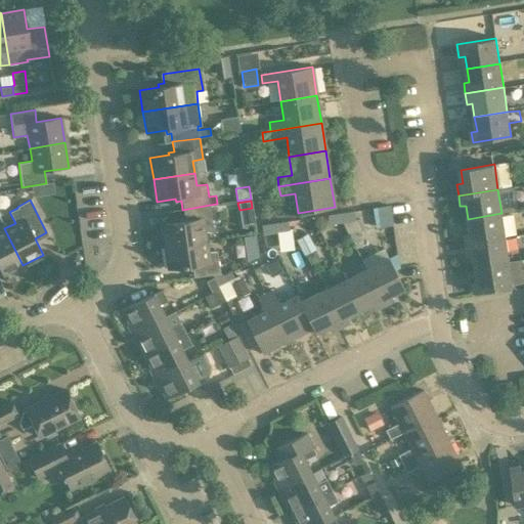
[(164,247),(206,241),(204,228),(213,226),(211,213),(218,212),(217,204),(210,205),(182,210),(184,218),(179,219),(179,222),(161,225),(164,247)]
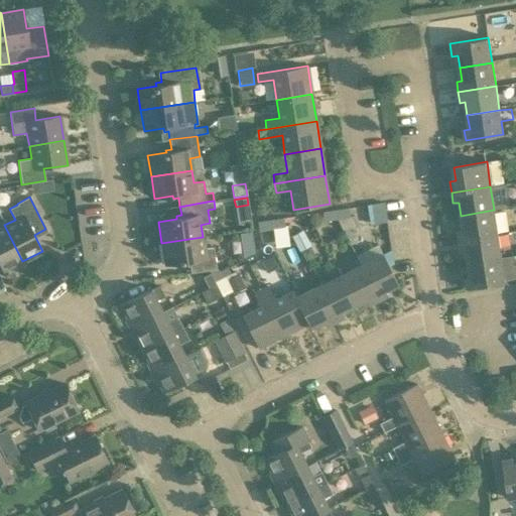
[(385,222),(382,204),(368,206),(371,224),(385,222)]
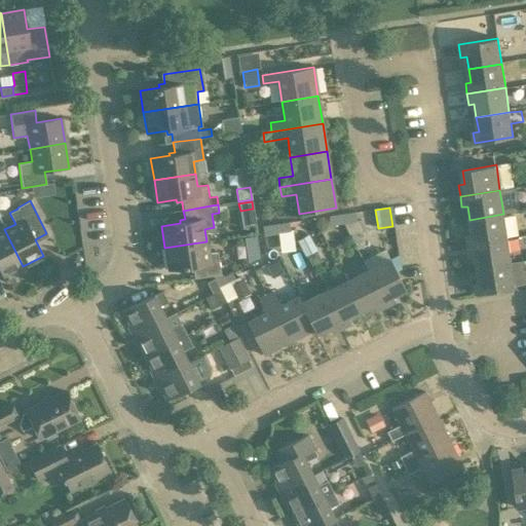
[(342,214),(343,222),(355,220),(354,213),(342,214)]
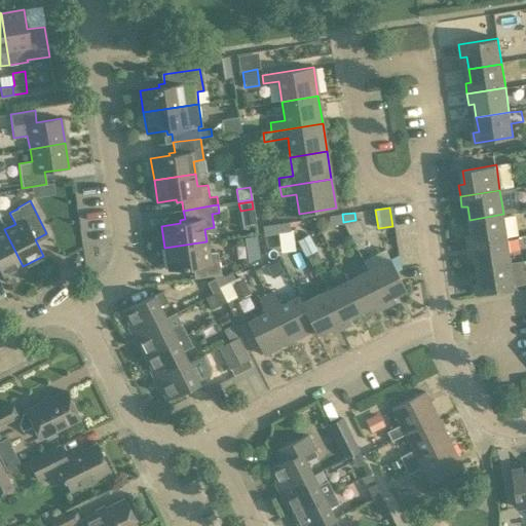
[(329,225),(343,222),(342,214),(328,217),(329,225)]
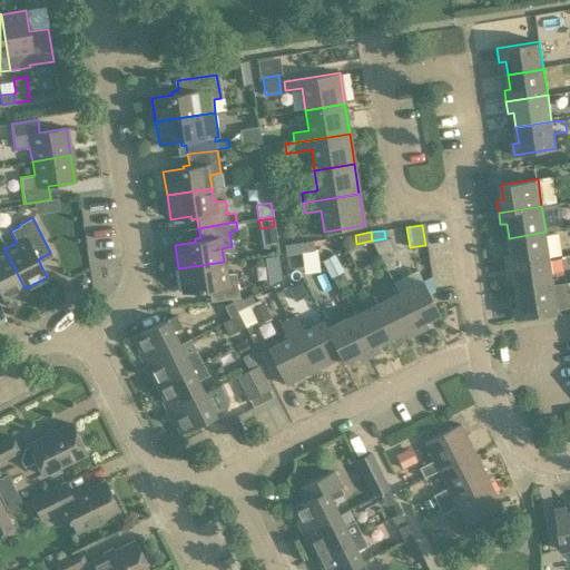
[(546,232),(509,238),(511,253),(505,254),(508,265),(550,258),(546,232)]
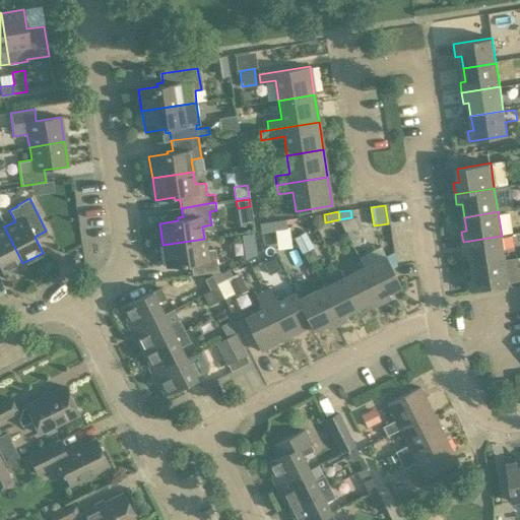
[(286,230),(285,219),(259,222),(260,233),(286,230)]
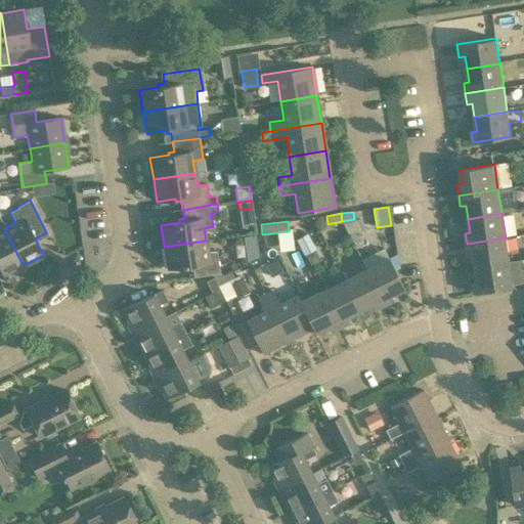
[(23,265),(4,228),(0,230),(0,270),(2,275),(23,265)]
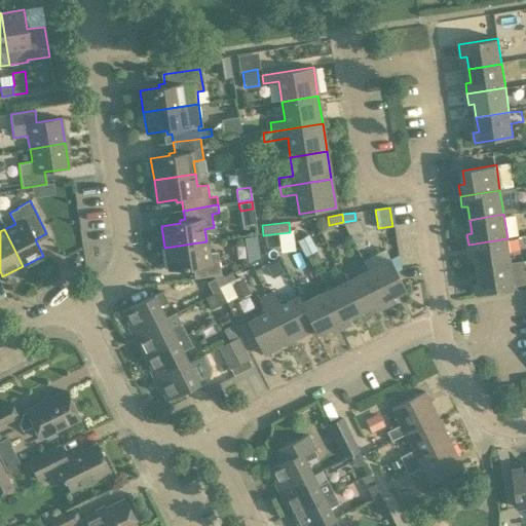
[(256,235),(246,237),(249,263),(259,258),(256,235)]
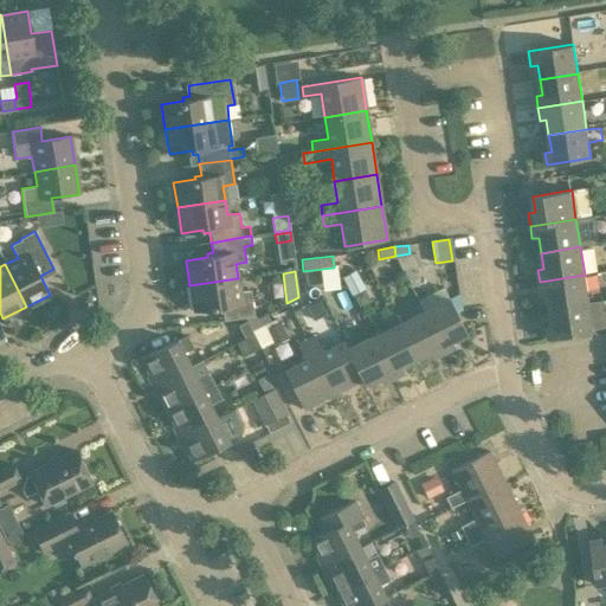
[(585,275),(540,282),(541,295),(547,294),(549,309),(590,303),(585,275)]
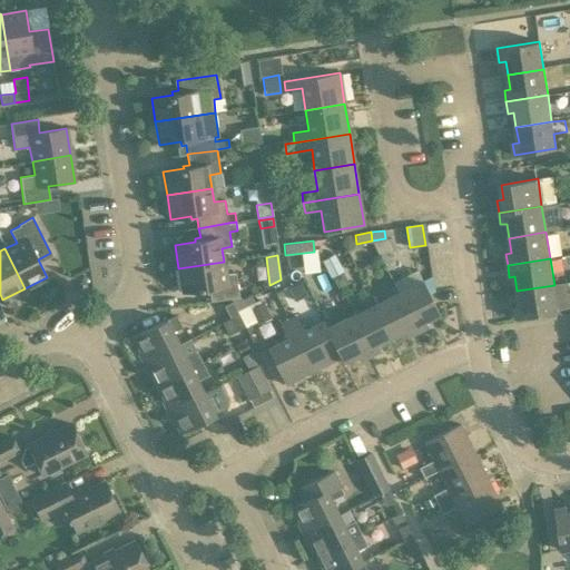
[(224,262),(178,268),(182,293),(202,290),(203,293),(208,292),(210,302),(232,298),(239,297),(235,274),(225,275),(224,262)]
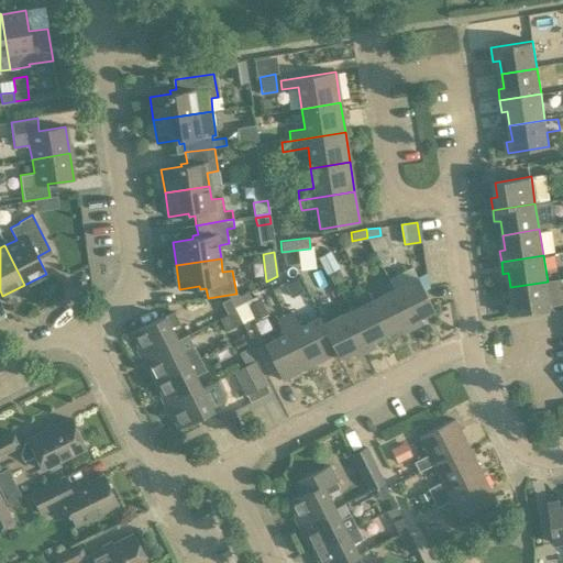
[(337,267),(327,273),(332,285),(343,279),(337,267)]
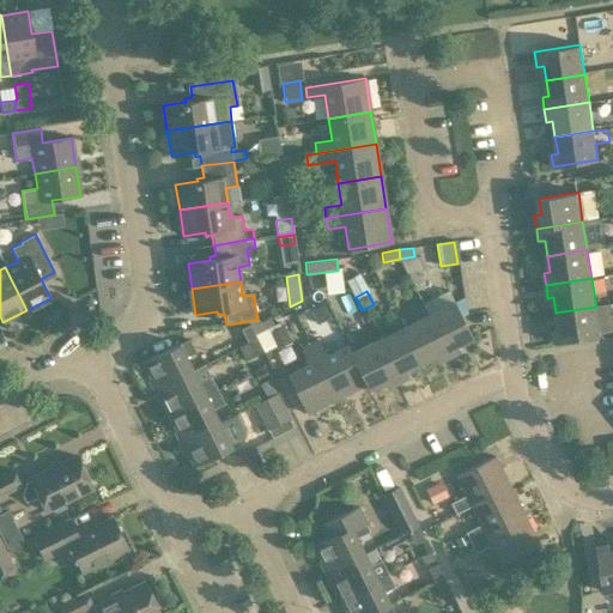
[(429,315),(449,356),(460,350),(457,346),(473,338),(454,302),(429,315)]
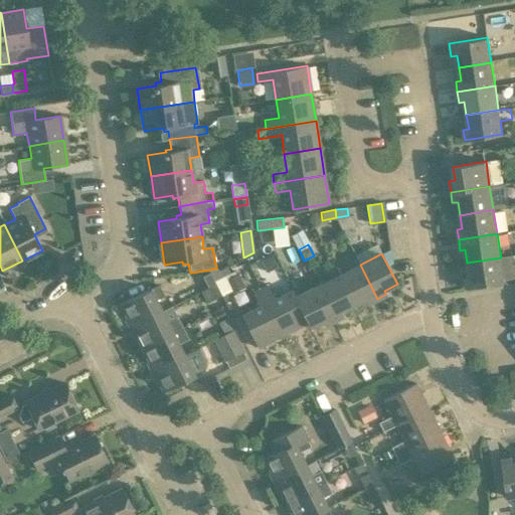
[(501,258),(467,263),(470,276),(464,277),(466,288),(505,282),(501,258)]
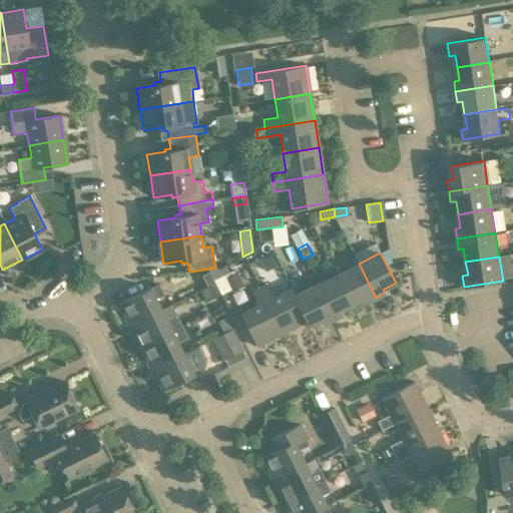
[(269,272),(276,268),(271,258),(264,262),(269,272)]
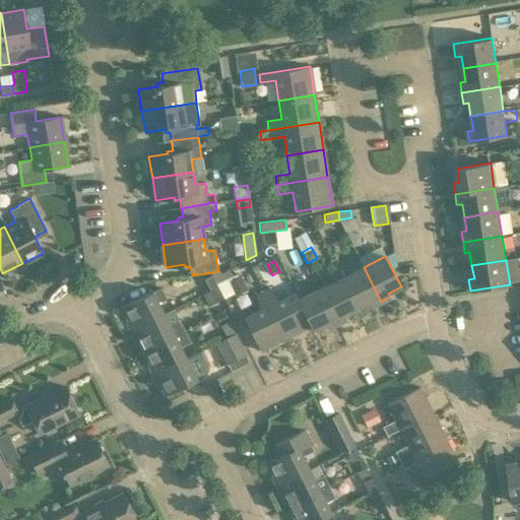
[(341,278),(356,308),(369,302),(371,307),(381,302),(364,267),(341,278)]
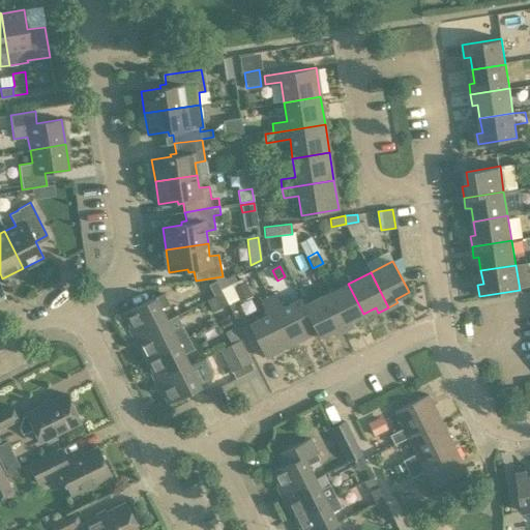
[(233,275),(226,278),(225,276),(216,281),(222,292),(228,304),(249,294),(244,282),(242,283),(240,278),(236,281),(233,275)]
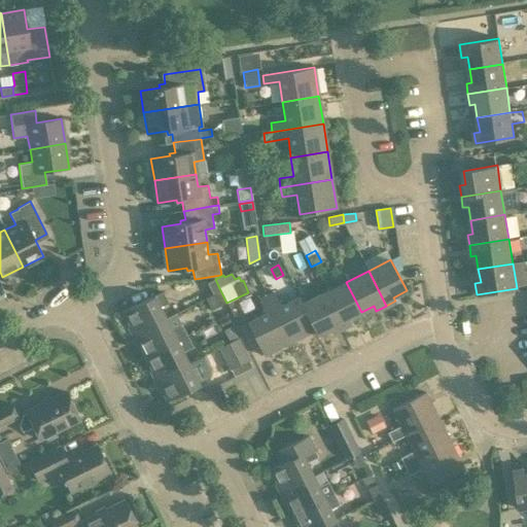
[(207,283),(212,294),(220,290),(215,279),(207,283)]
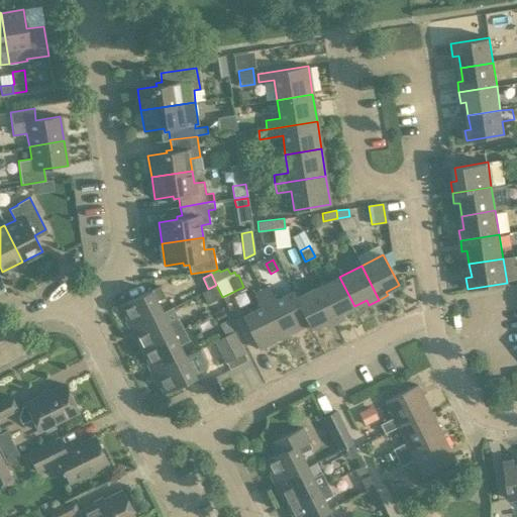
[(318,288),(335,322),(344,317),(342,312),(354,306),(339,277),(318,288)]
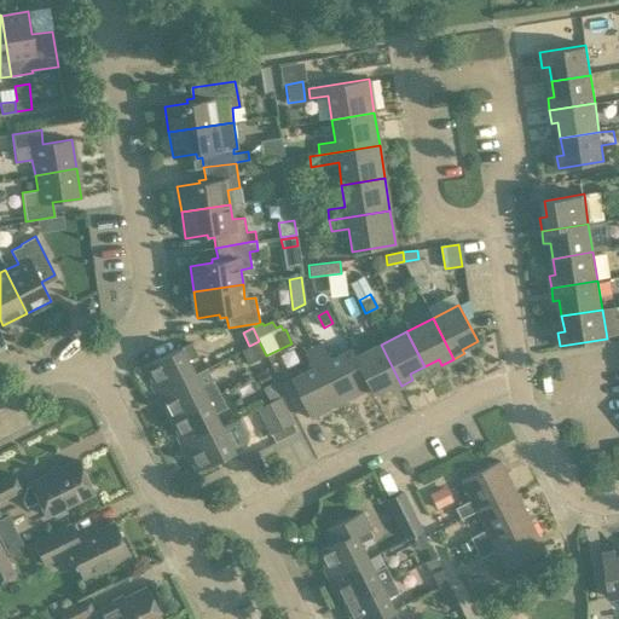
[(249,346),(241,351),(248,364),(256,359),(266,356),(259,341),(249,346)]
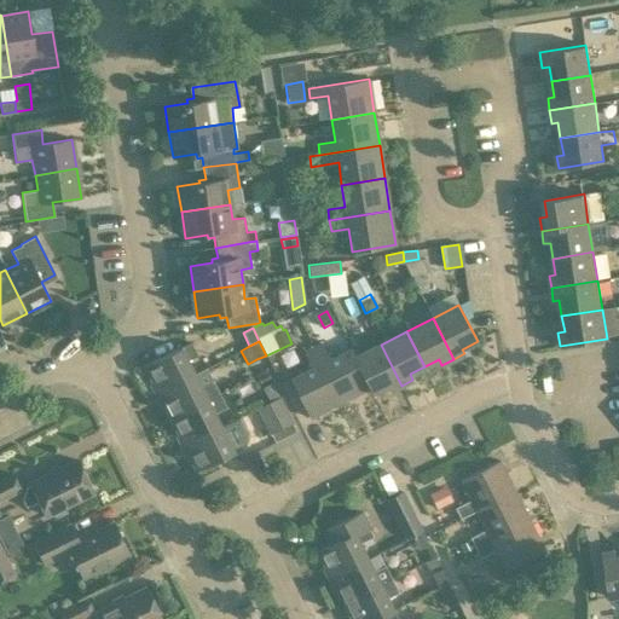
[(143,366),(156,393),(195,374),(189,360),(197,356),(190,342),(181,347),(143,366)]
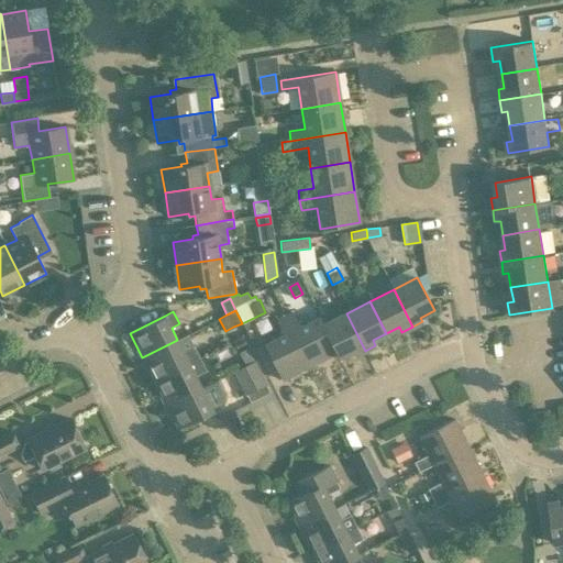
[(285,317),(309,366),(335,353),(337,354),(324,324),(320,317),(300,327),(293,312),(285,317)]
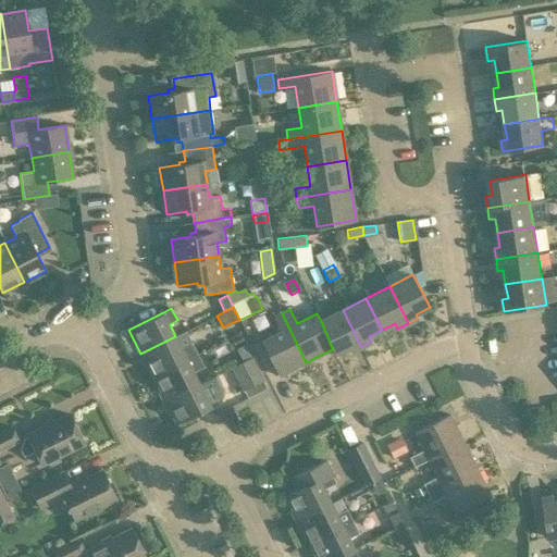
[(321,321),(333,350),(335,354),(349,346),(351,351),(361,347),(343,310),(321,321)]
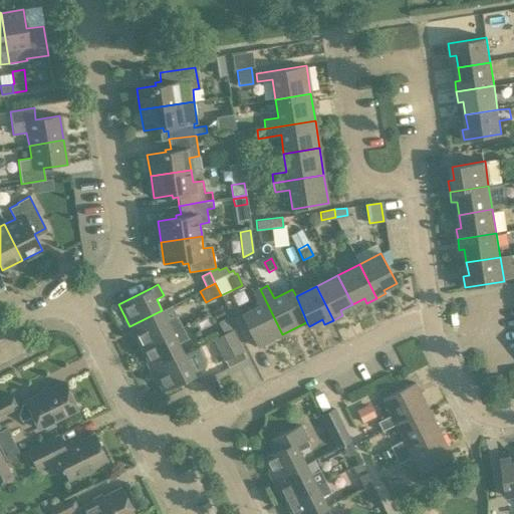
[(257,347),(282,334),(260,289),(252,293),(259,305),(241,314),(257,347)]
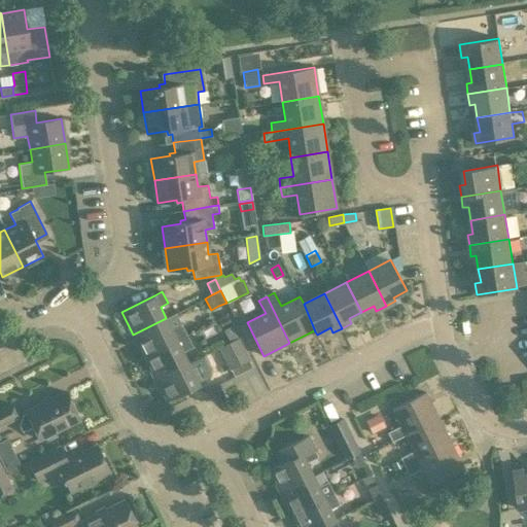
[(230,321),(226,316),(220,318),(223,324),(230,321)]
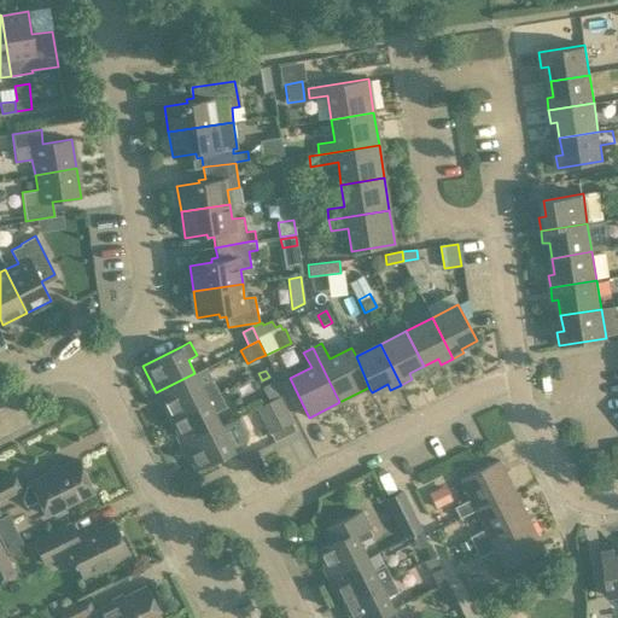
[(169,418),(219,394),(213,380),(202,386),(194,373),(156,392),(169,418)]
